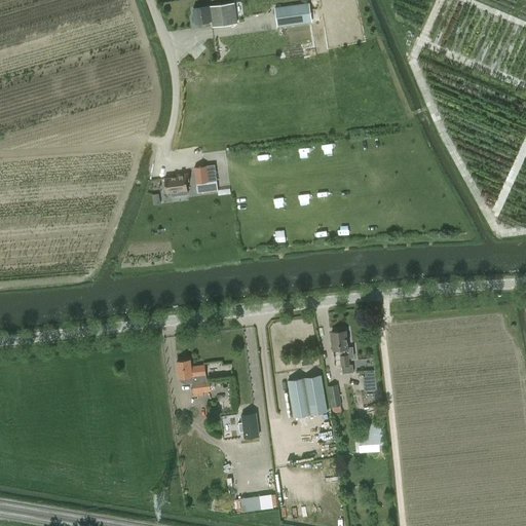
[(195,24),(211,21),(212,27),(237,24),(235,2),(193,8),(194,15),(193,15),(192,16),(193,22),(194,23),(195,23),(195,24)]
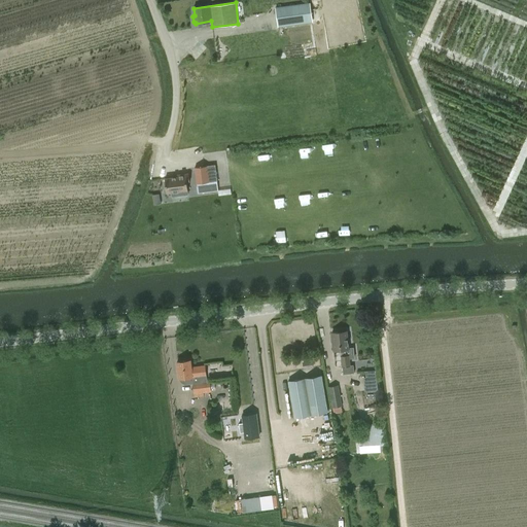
[(312,22),(309,3),(276,8),(279,27),(312,22)]
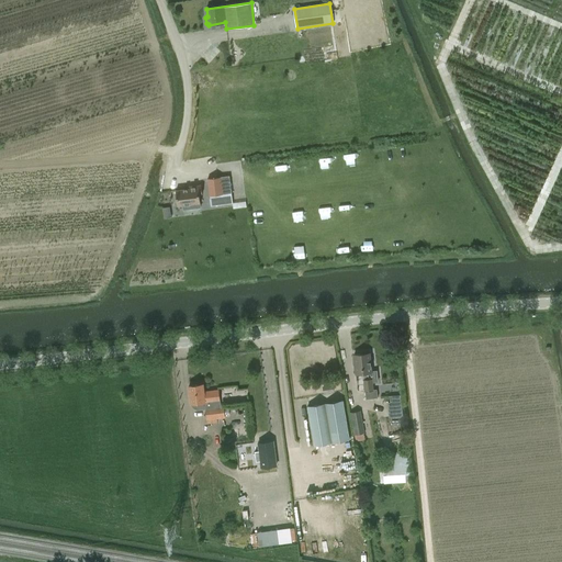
[(209,197),(210,197),(211,206),(233,203),(232,192),(229,176),(206,178),(209,197)]
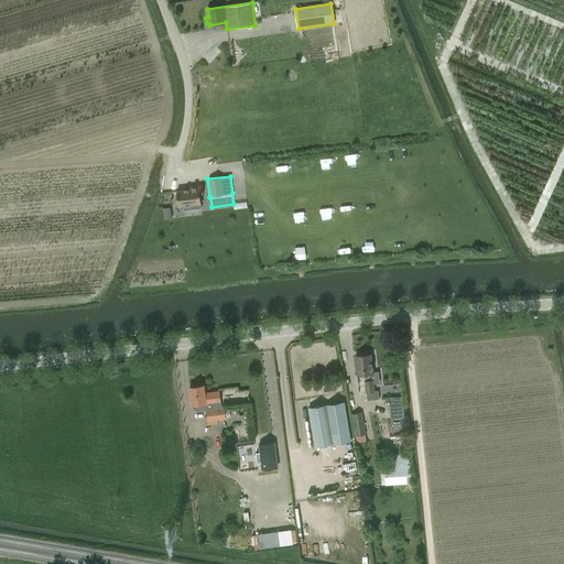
[(184,207),(184,210),(202,208),(201,201),(204,199),(203,186),(190,187),(191,190),(176,192),(179,208),(184,207)]
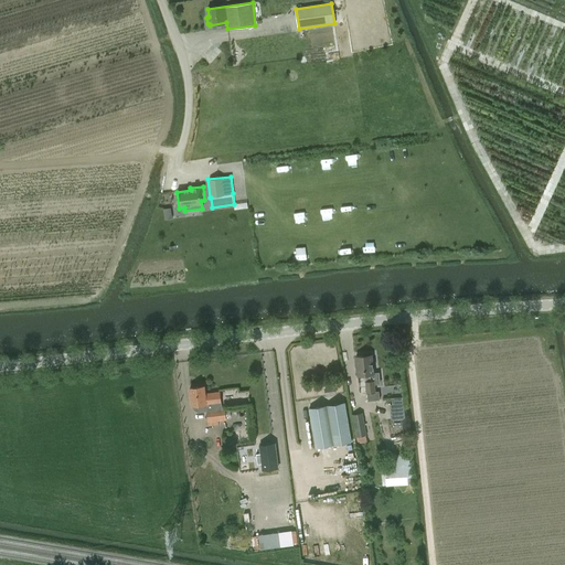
[(372,354),(355,356),(358,376),(365,375),(366,393),(368,401),(380,400),(379,392),(375,392),(374,384),(380,384),(379,372),(374,373),(372,354)]
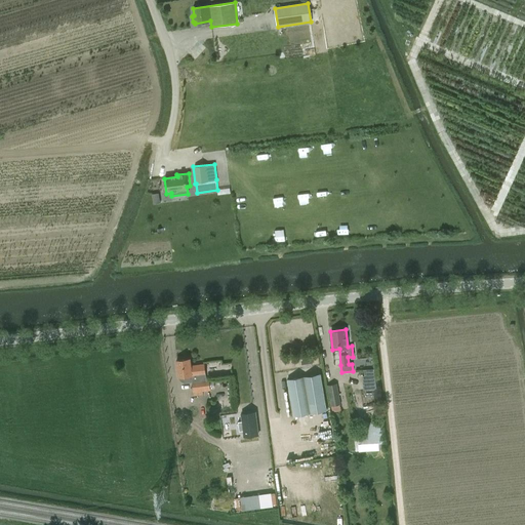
[(209,378),(206,378),(204,364),(191,365),(190,359),(176,360),(178,376),(185,376),(186,382),(192,381),(193,392),(210,391),(209,378)]
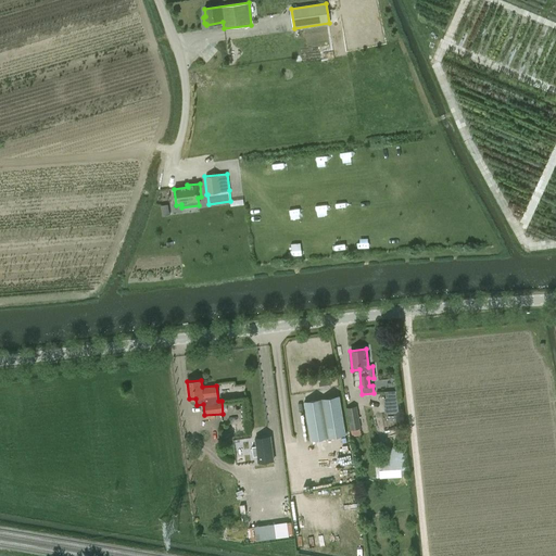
[(331,388),(330,380),(319,382),(320,390),(331,388)]
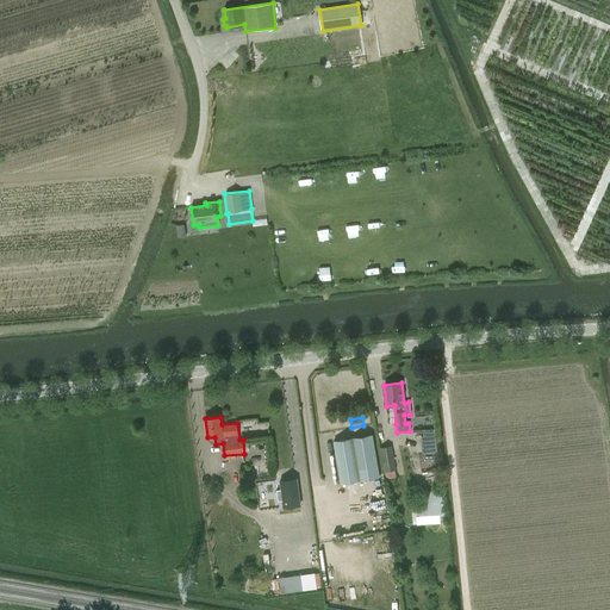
[(334,441),(341,484),(379,477),(372,434),(334,441)]
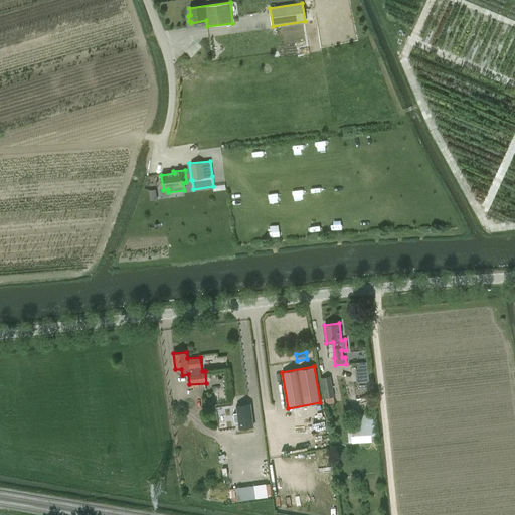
[(331,376),(321,378),(326,404),(334,402),(333,396),(334,396),(331,376)]
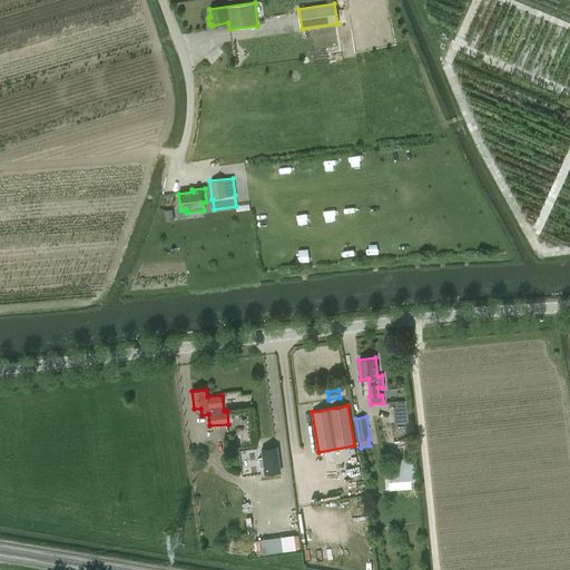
[(282,473),(278,446),(261,449),(265,475),(282,473)]
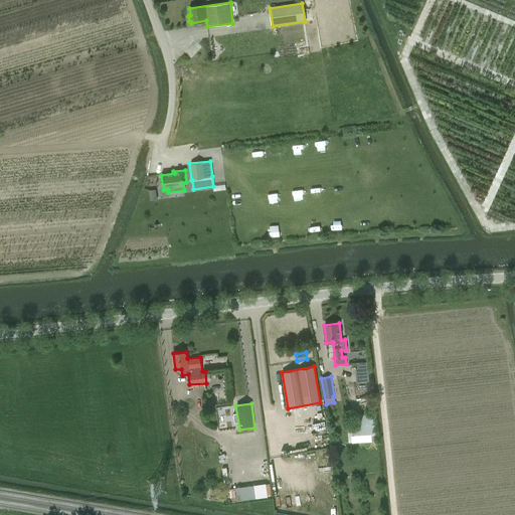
[(353,428),(353,442),(376,441),(375,412),(355,413),(355,428),(353,428)]
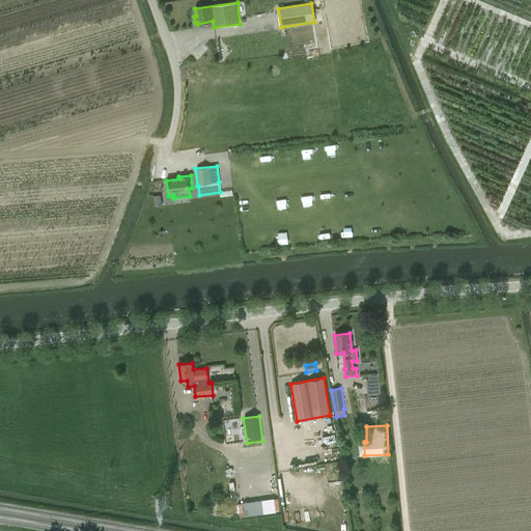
[(246,500),(247,514),(282,512),(281,498),(246,500)]
